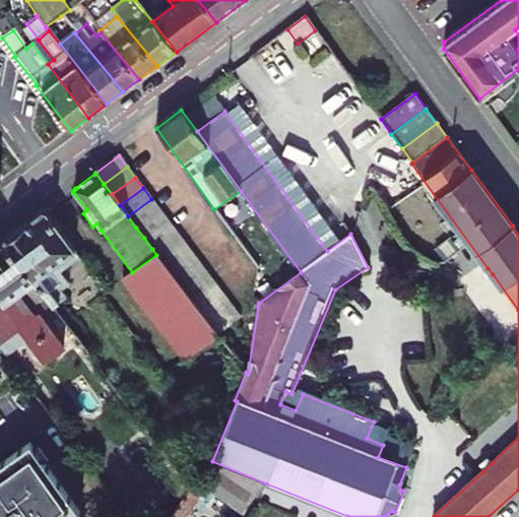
[(159,210),(151,199),(128,216),(136,228),(159,210)]
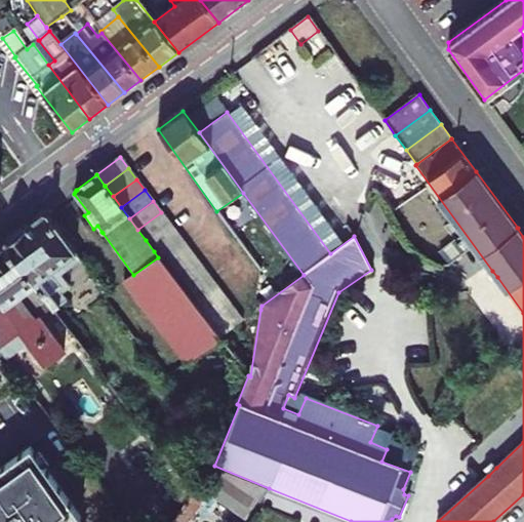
[(53,312),(68,302),(63,294),(70,288),(61,275),(81,261),(76,253),(45,212),(4,243),(47,302),(51,308),(53,312)]
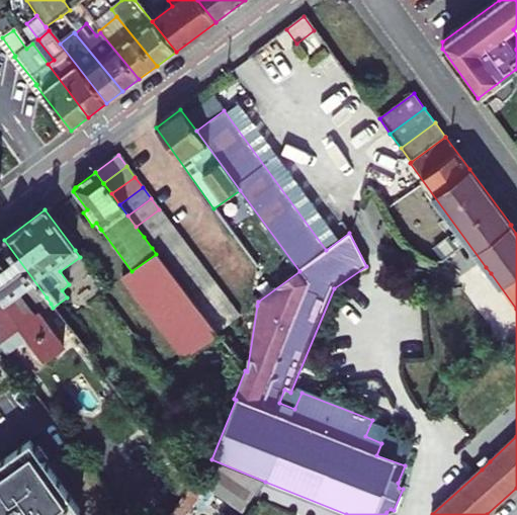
[(167,220),(159,209),(136,227),(144,237),(167,220)]
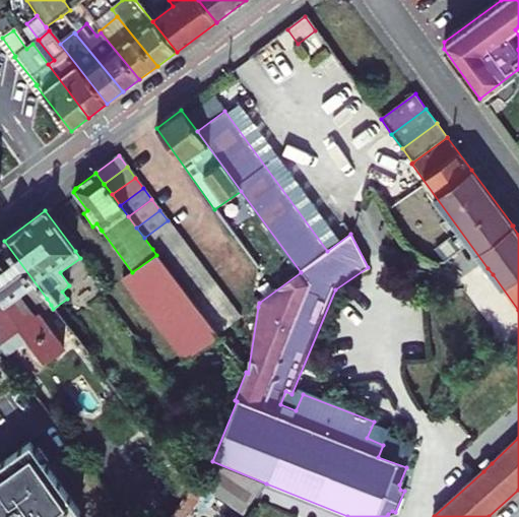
[(176,232),(168,220),(144,238),(152,249),(176,232)]
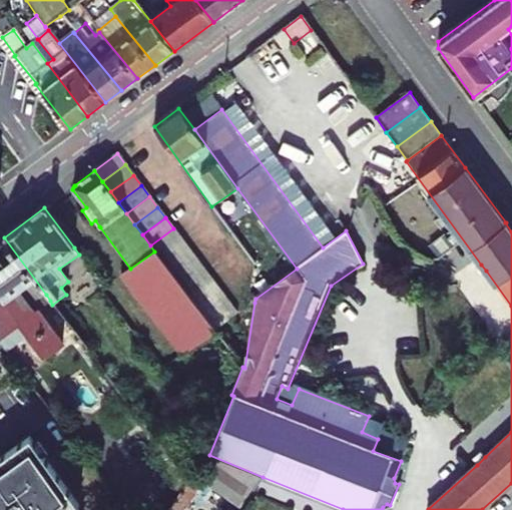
[(181,239),(173,228),(150,245),(154,251),(158,257),(181,239)]
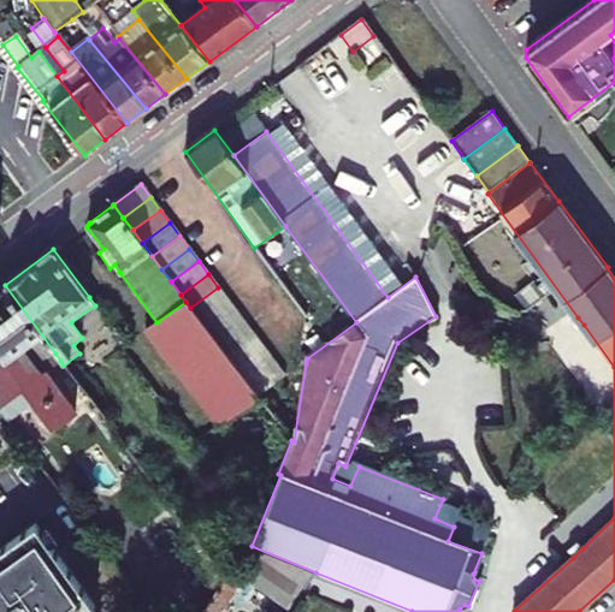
[(0,402),(23,386),(53,428),(76,411),(47,372),(46,372),(42,374),(37,367),(55,354),(5,285),(0,287),(0,402)]
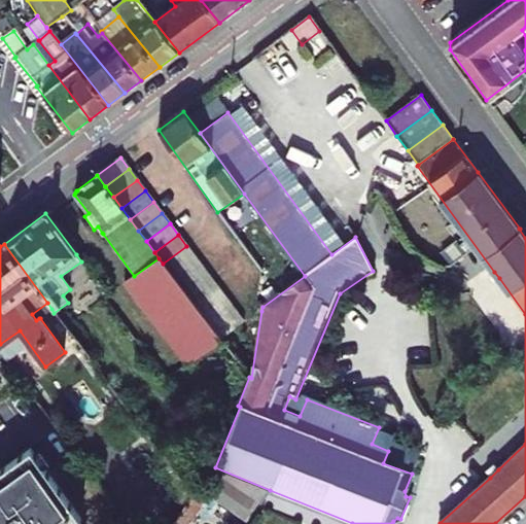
[(195,257),(186,246),(163,264),(171,275),(195,257)]
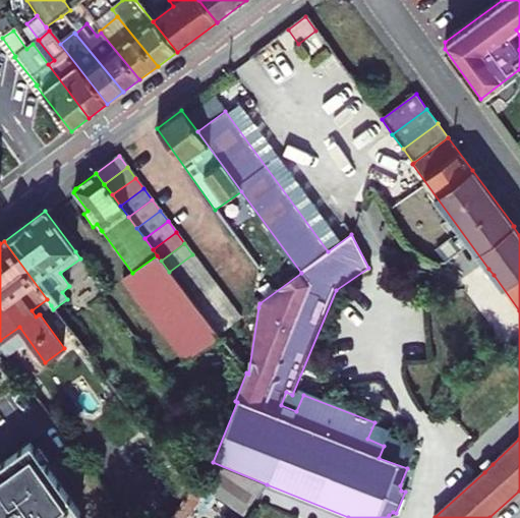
[(200,265),(192,254),(169,272),(177,282),(200,265)]
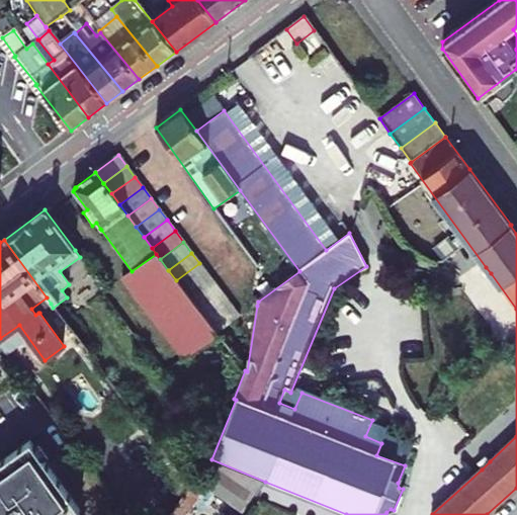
[(156,254),(132,271),(193,352),(218,335),(217,335),(208,324),(200,313),(192,302),(184,291),(176,280),(168,270),(160,259),(156,254)]
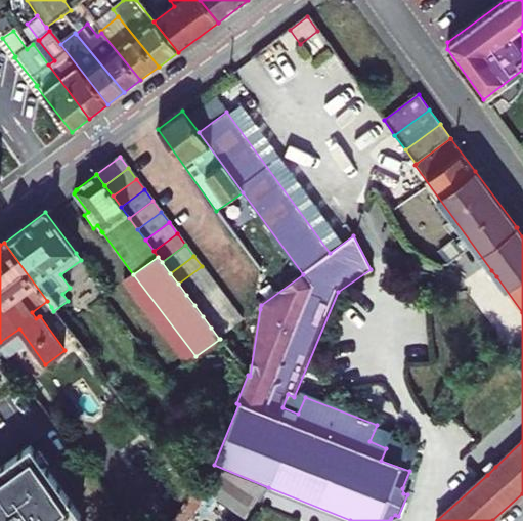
[(210,277),(202,266),(178,284),(186,295),(210,277)]
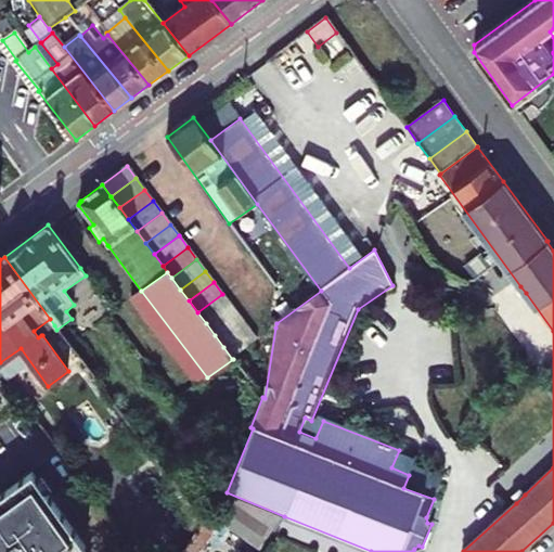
[(520,297),(526,293),(520,286),(515,290),(520,297)]
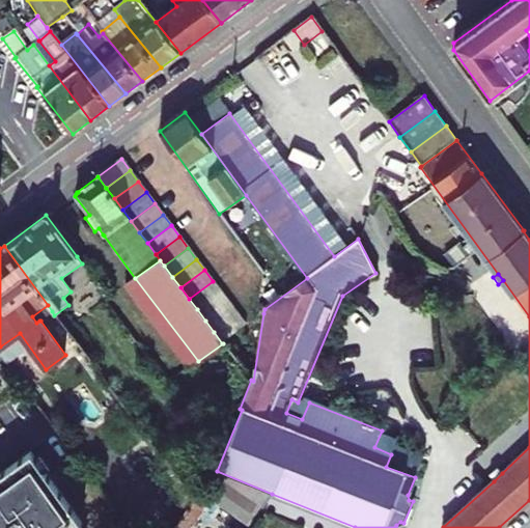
[(198,361),(135,278),(123,286),(186,370),(198,361)]
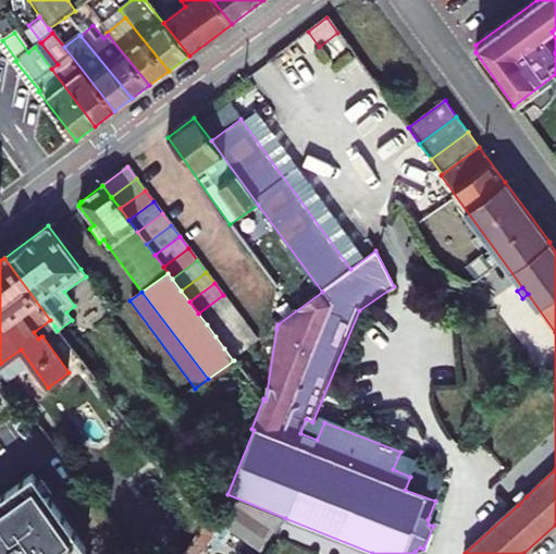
[(232,307),(223,295),(198,314),(207,324),(232,307)]
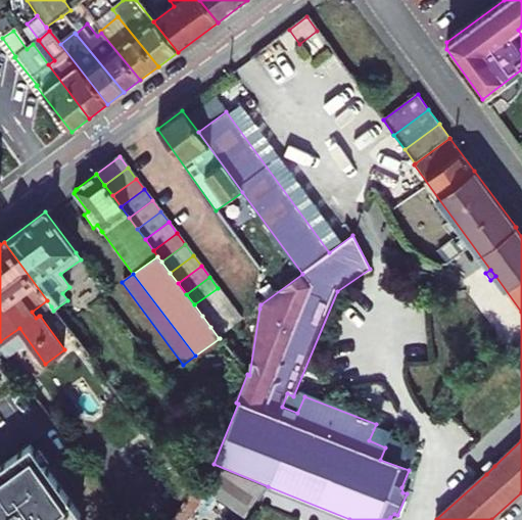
[(226,298),(218,288),(194,304),(202,316),(226,298)]
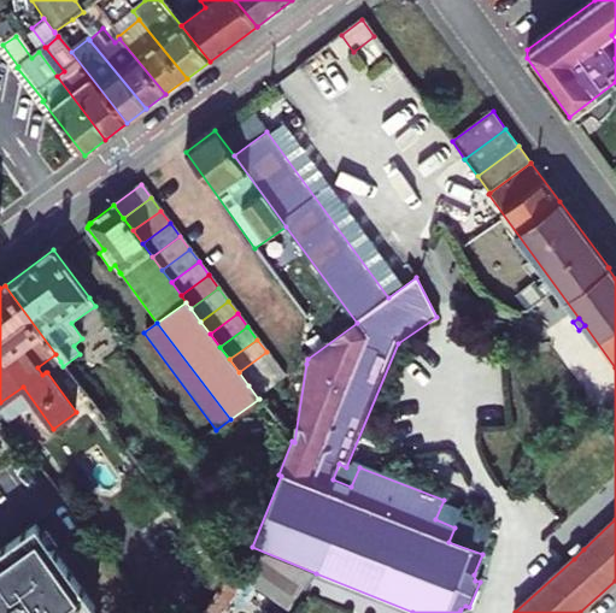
[(276,365),(267,352),(239,372),(248,385),(276,365)]
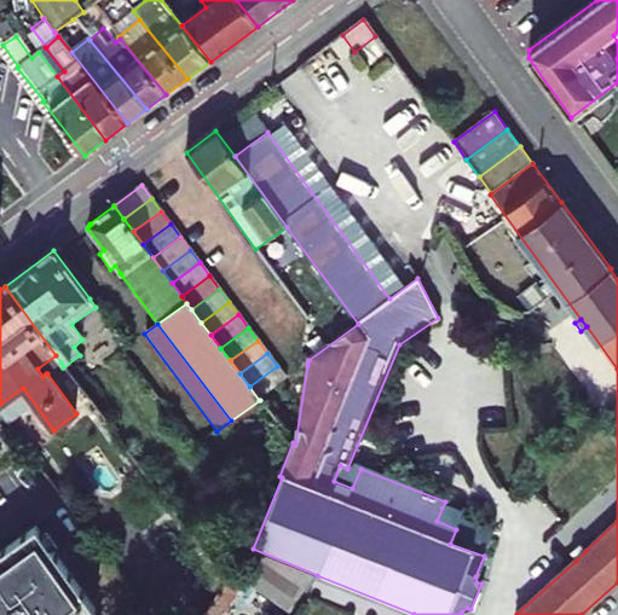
[(61,363),(56,355),(38,369),(42,376),(46,373),(47,373),(61,363)]
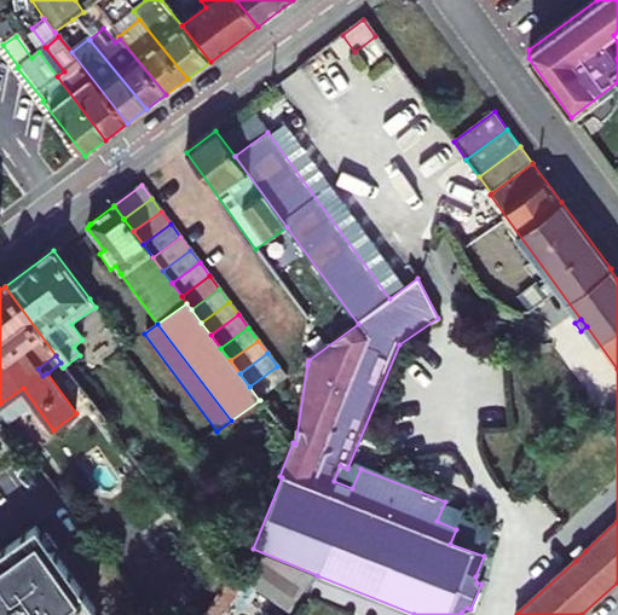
[(287,379),(277,366),(249,387),(259,400),(287,379)]
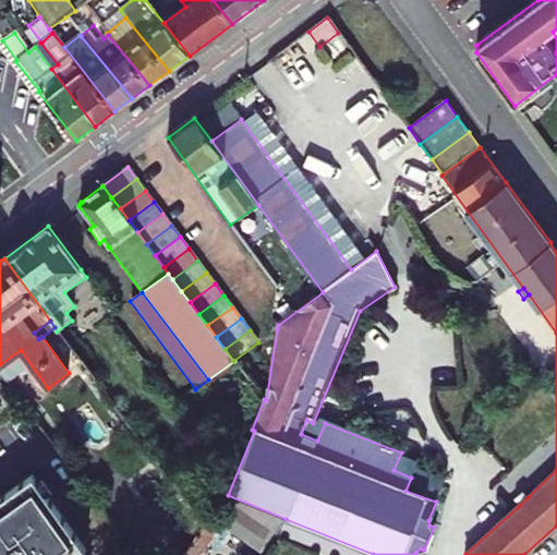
[(414,470),(411,478),(406,491),(436,502),(444,482),(414,470)]
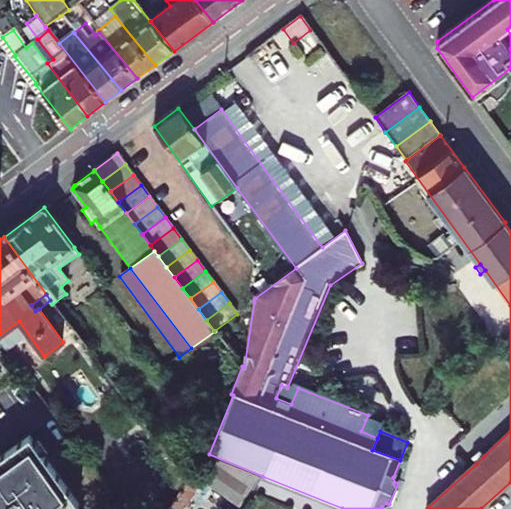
[(28,437),(0,456),(0,508),(73,508),(77,506),(42,455),(28,437)]
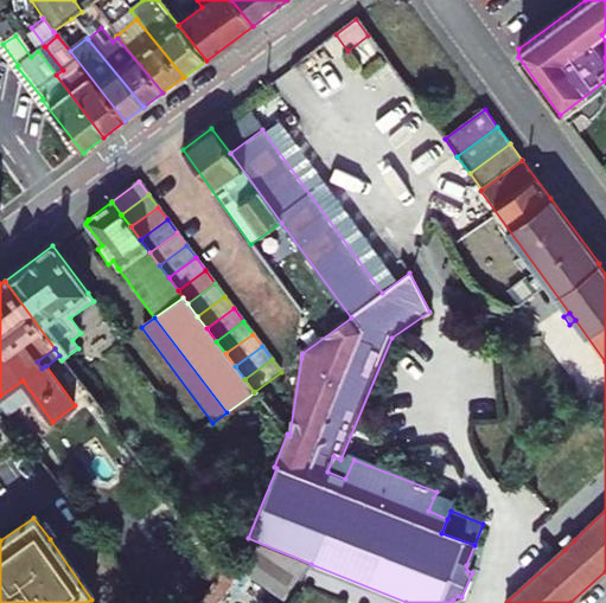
[(555,540),(565,550),(574,540),(566,531),(555,540)]
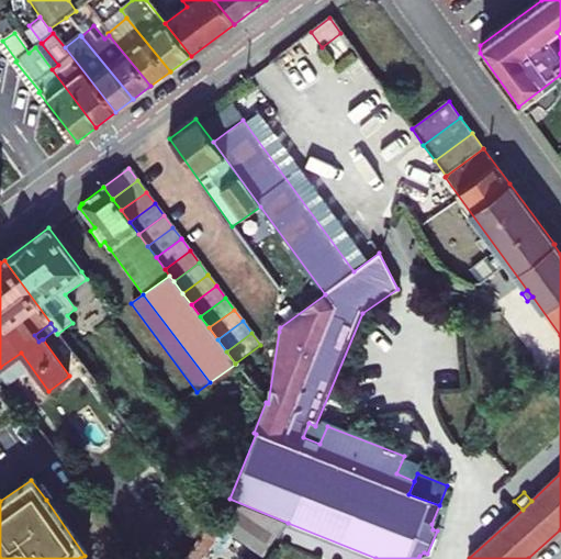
[(204,529),(180,496),(167,507),(194,545),(204,529)]
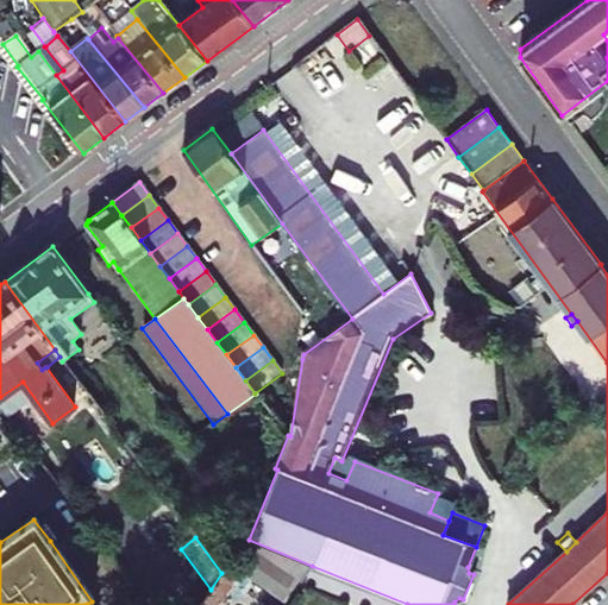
[(249,540),(246,539),(243,540),(227,563),(242,574),(269,592),(286,604),(312,566),(249,540)]
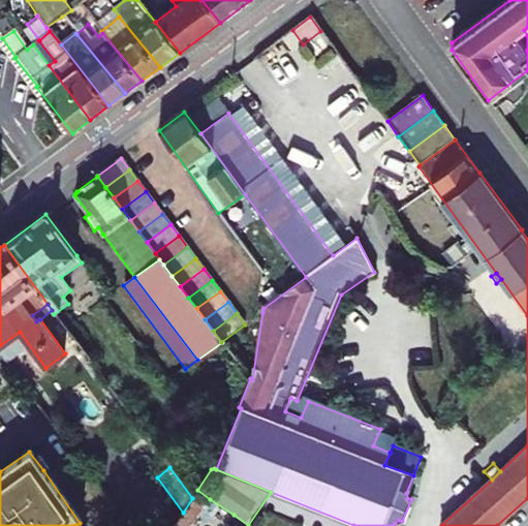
[(196,519),(210,499),(197,490),(192,498),(183,513),(177,523),(177,522),(174,525),(188,525),(194,518),(196,519)]
